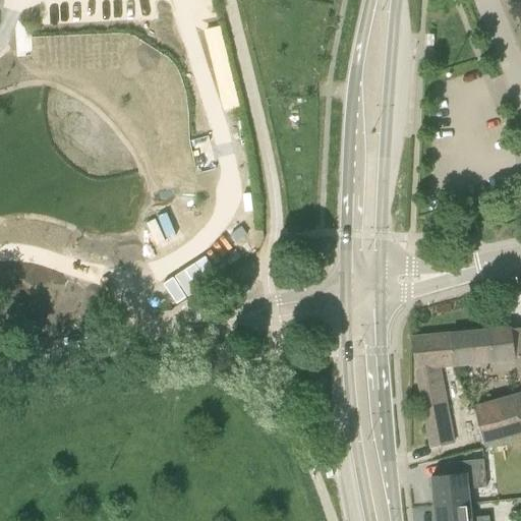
[(520,327),(450,334),(452,364),(495,360),(515,358),(516,358),(520,377),(520,327)]
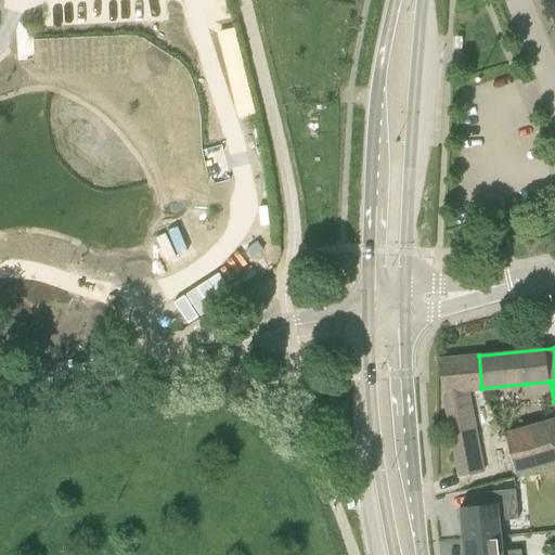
[(467,389),(481,388),(479,356),(438,360),(455,459),(459,478),(483,473),(467,389)]
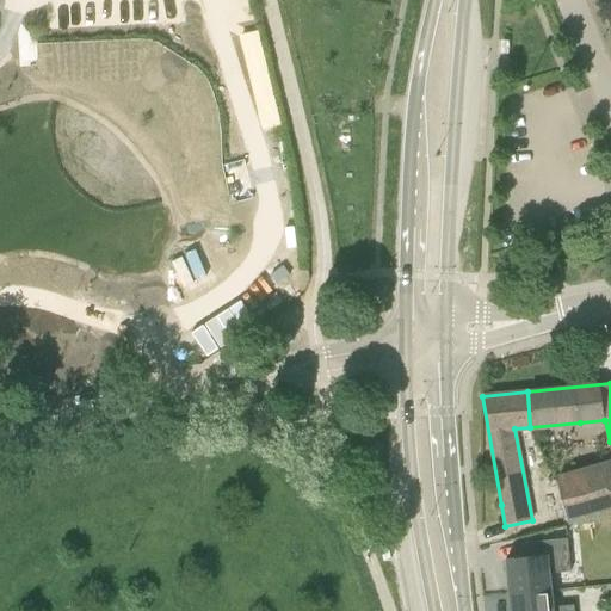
[(610,463),(556,480),(567,522),(592,516),(610,508),(610,463)]
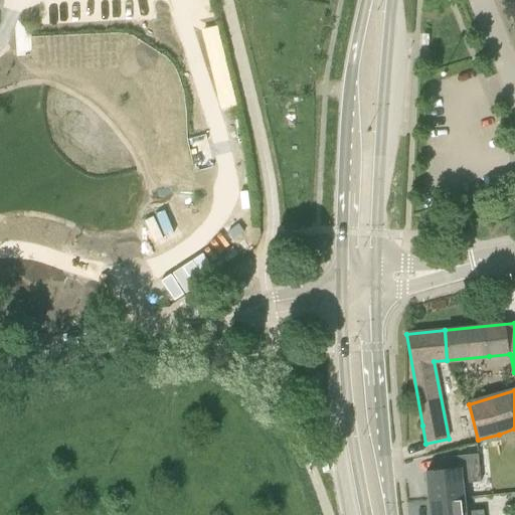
[(427,467),(430,491),(465,488),(464,474),(482,473),(479,443),(445,452),(446,465),(427,467)]
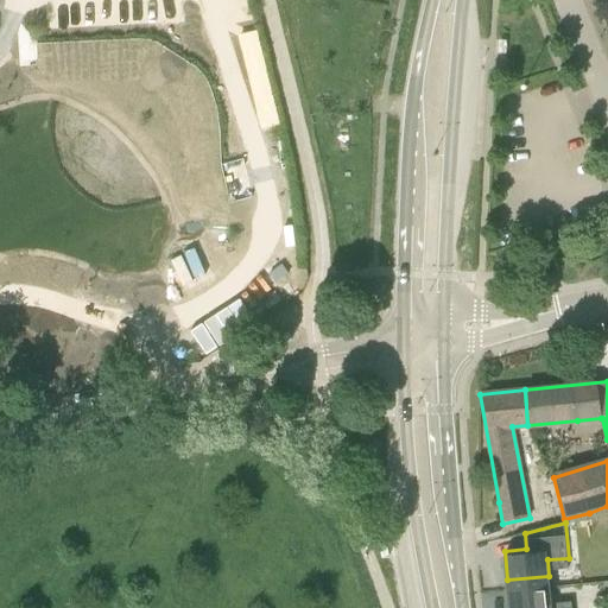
[(572,607),(571,591),(550,593),(549,576),(507,580),(510,607),(511,607),(531,607),(572,607)]
